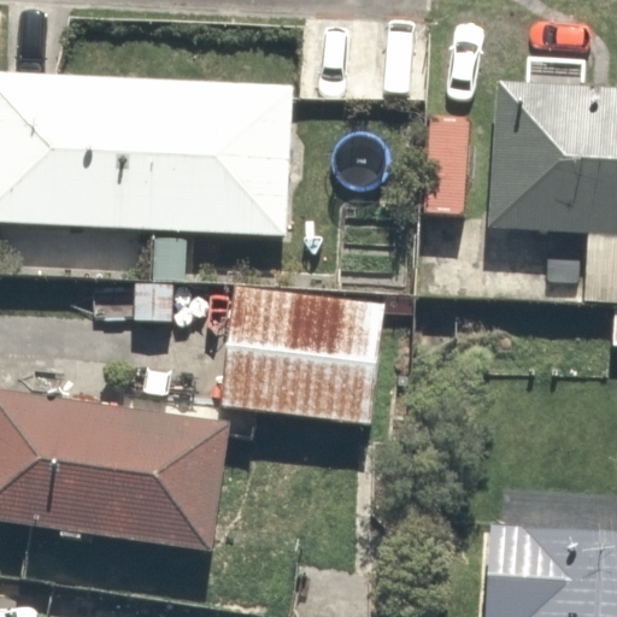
[(411,29),(304,24),(300,103),(407,107),(411,29)]
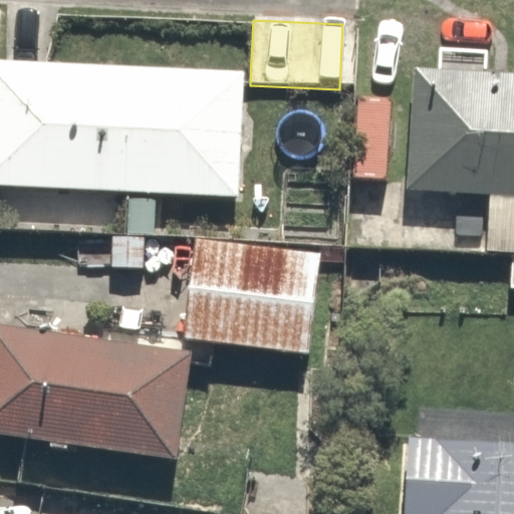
[(0,189),(236,197),(241,72),(0,58),(0,189)]
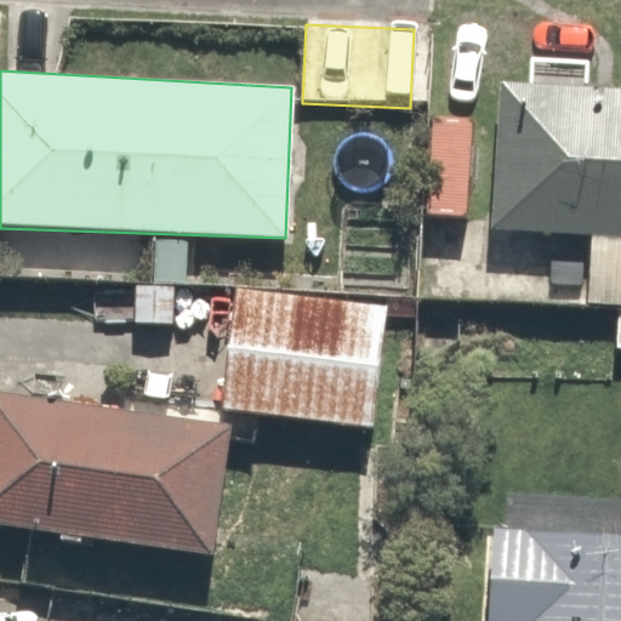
[(620,85),(499,78),(489,232),(590,245),(587,308),(620,309),(620,85)]
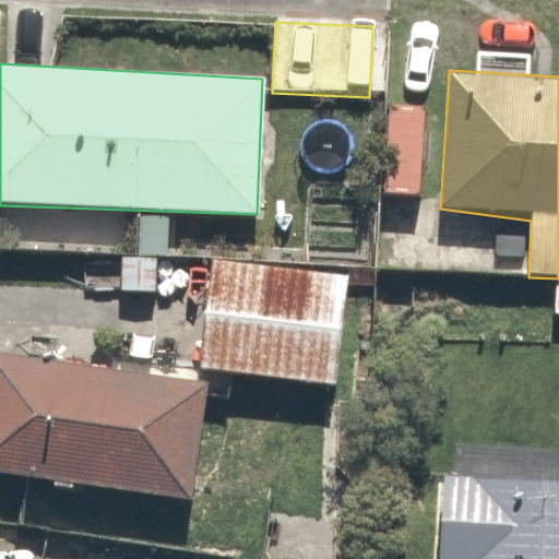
[(347,266),(210,249),(195,365),(333,381),(347,266)]
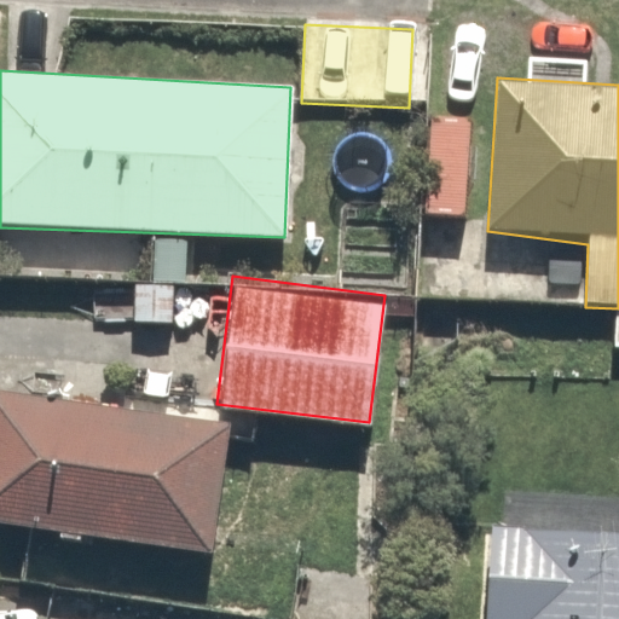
[(229,427),(0,393),(0,531),(209,561),(229,427)]
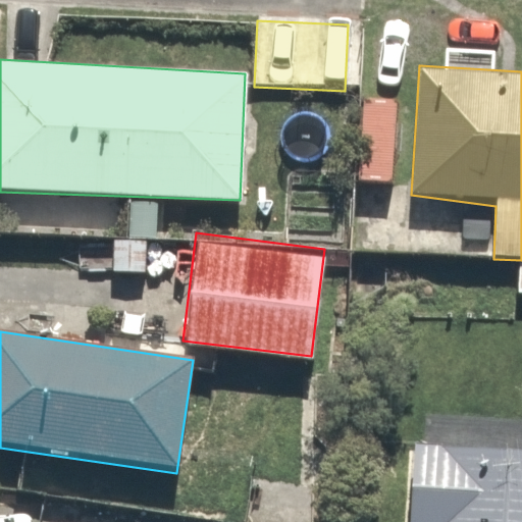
[(521,521),(521,460),(409,454),(404,521),(521,521)]
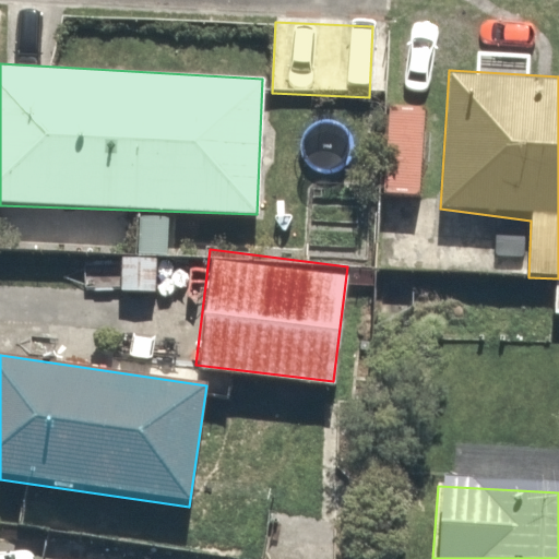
All buildings are outlined.
